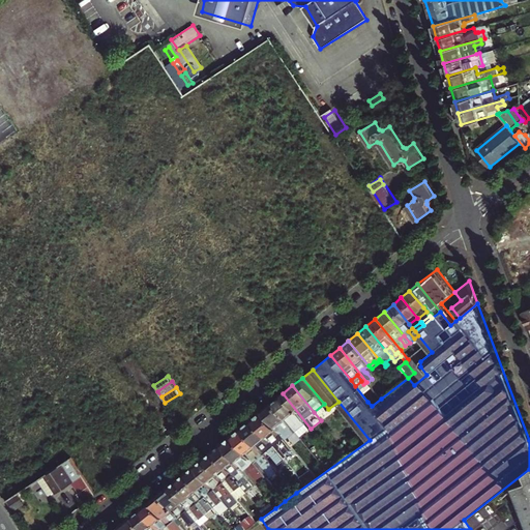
[(283,393),(272,402),(295,431),(300,437),(311,429),(283,393)]
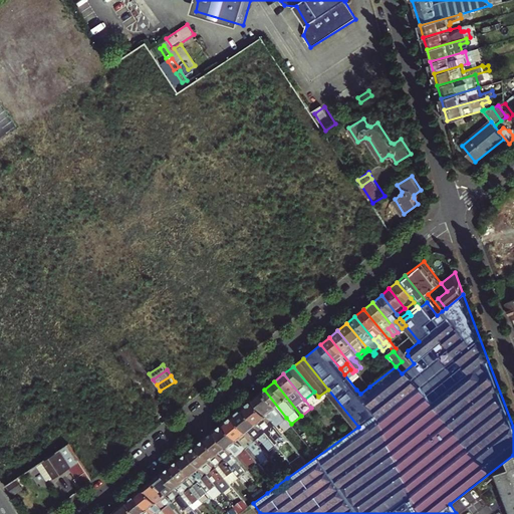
[(360,394),(369,387),(365,382),(356,390),(360,394)]
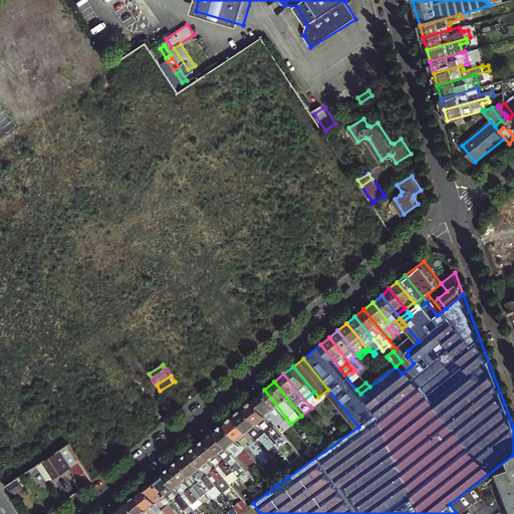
[(254,398),(277,426),(286,418),(264,390),(254,398)]
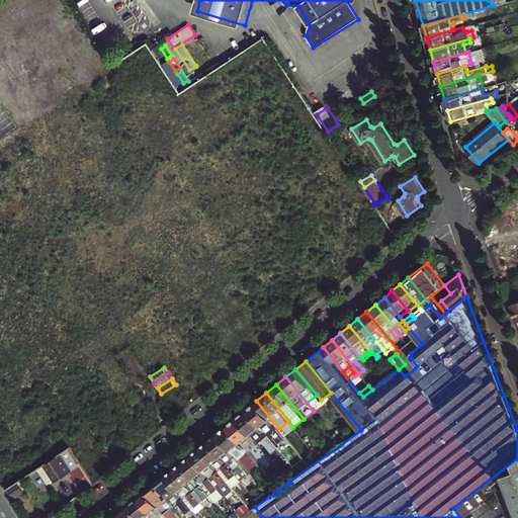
[(291,444),(279,429),(256,401),(246,409),(268,435),(281,452),(284,449),(291,444)]
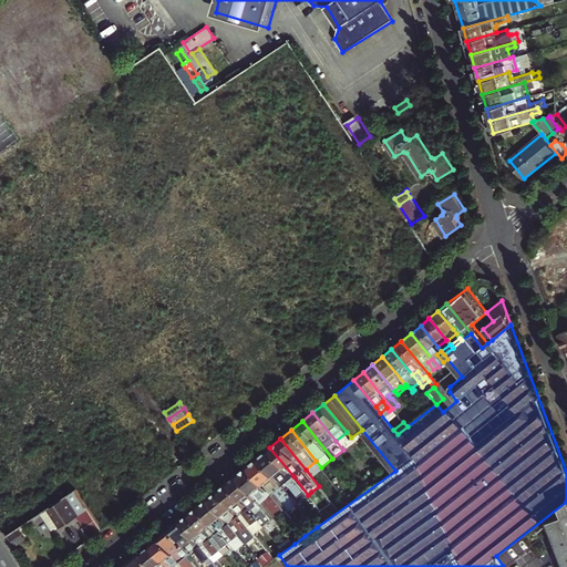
[(294,476),(269,447),(259,456),(282,485),(286,482),(301,501),(308,495),(294,476)]
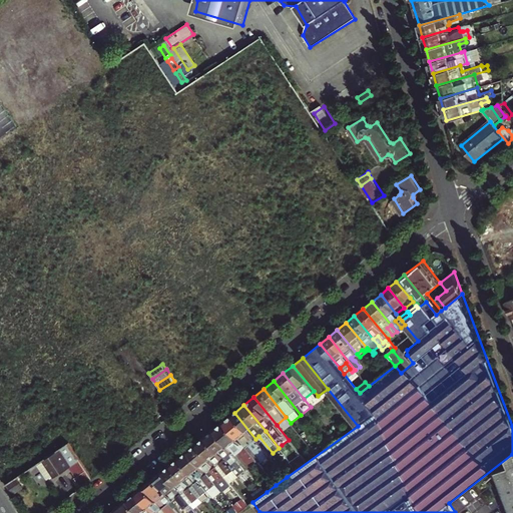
[(269,455),(255,439),(234,413),(224,421),(257,461),(260,458),(263,461),(269,455)]
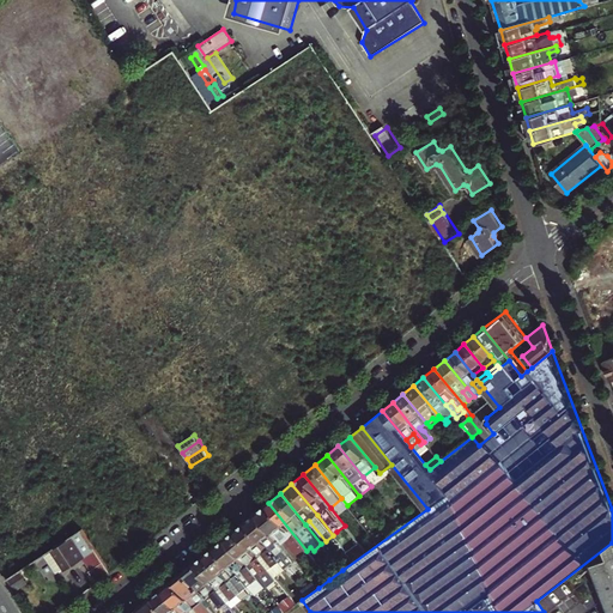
[(307,551),(268,503),(256,513),(290,552),(296,560),(307,551)]
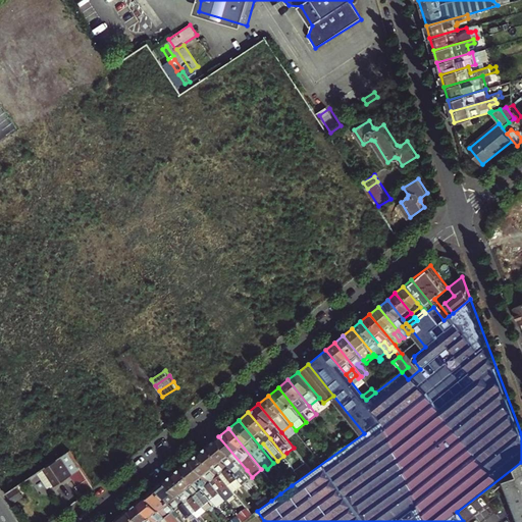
[(247,470),(218,436),(210,442),(229,467),(232,464),(241,475),(247,470)]
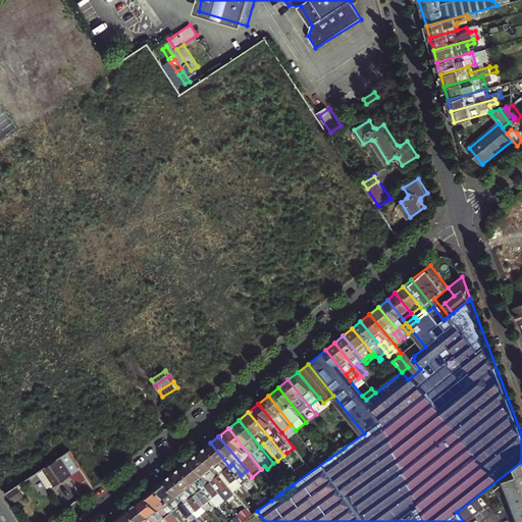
[(238,477),(229,467),(210,442),(201,451),(220,474),(223,472),(231,482),(238,477)]
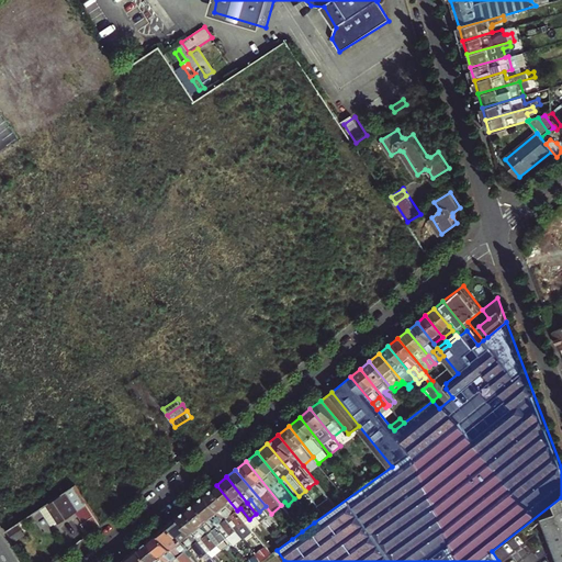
[(294,498),(299,496),(283,478),(280,481),(294,498)]
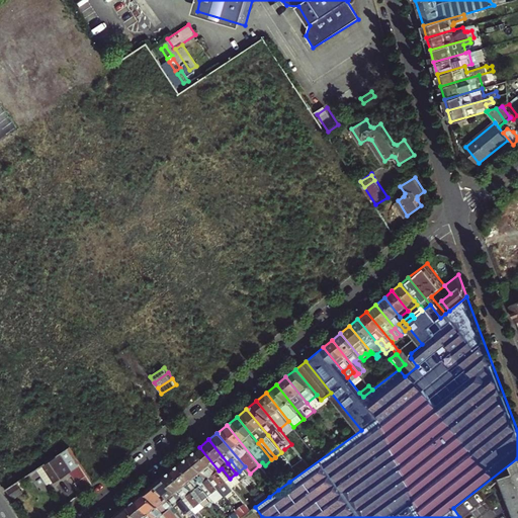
[(223,493),(231,487),(219,470),(199,447),(191,453),(219,488),(223,493)]
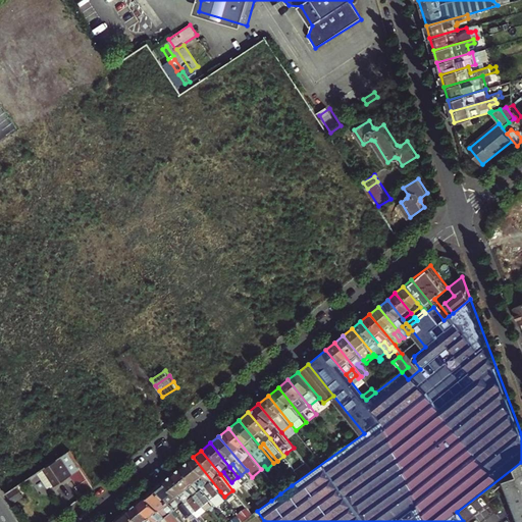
[(62,457),(39,472),(43,479),(44,478),(50,486),(55,483),(56,485),(72,474),(79,484),(75,486),(82,496),(93,486),(87,477),(75,460),(69,464),(71,466),(68,468),(62,457)]
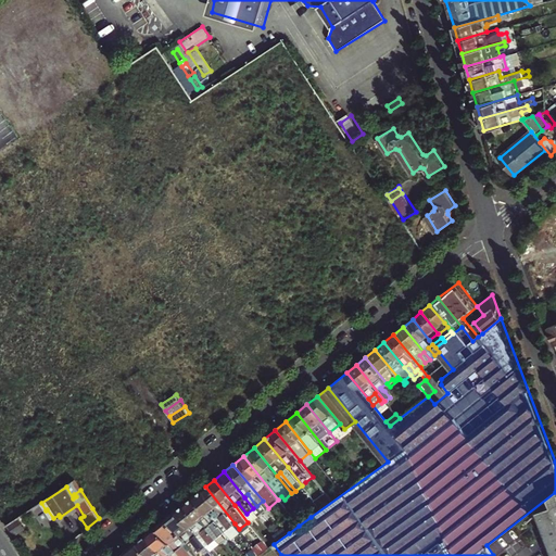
[(196,494),(216,519),(219,517),(229,529),(235,523),(205,487),(196,494)]
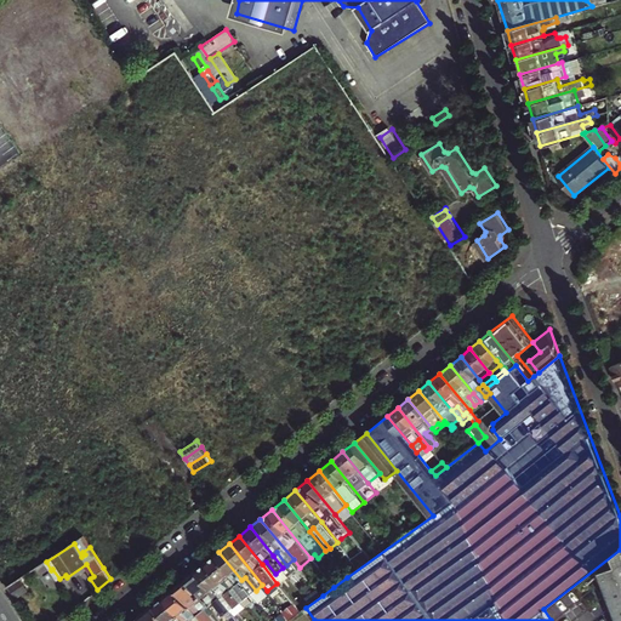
[(620,620),(620,550),(543,609),(551,620),(620,620)]
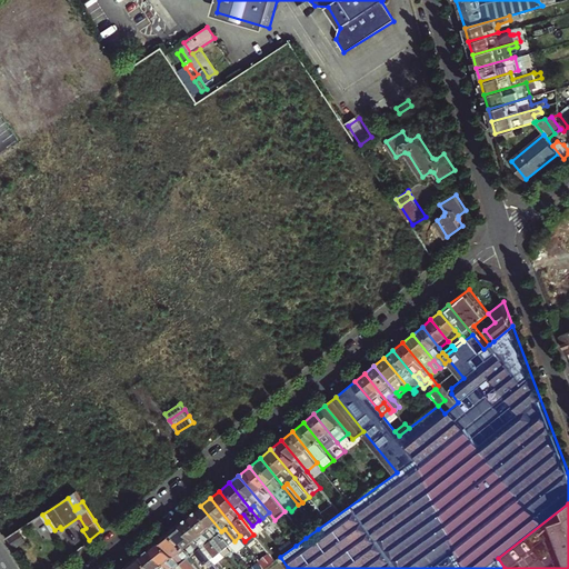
[(200,506),(190,513),(221,551),(230,543),(221,531),(200,506)]
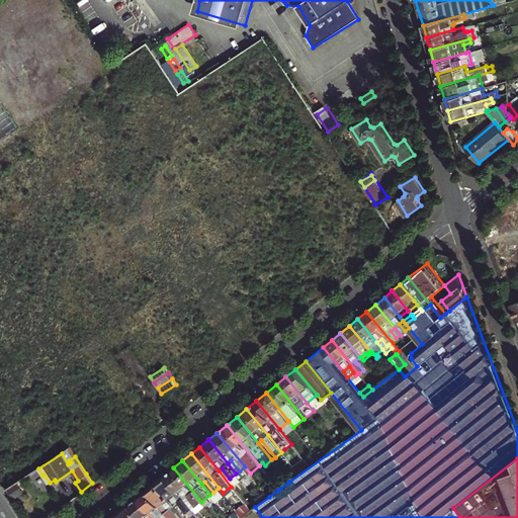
[(262,468),(259,465),(250,473),(252,477),(262,468)]
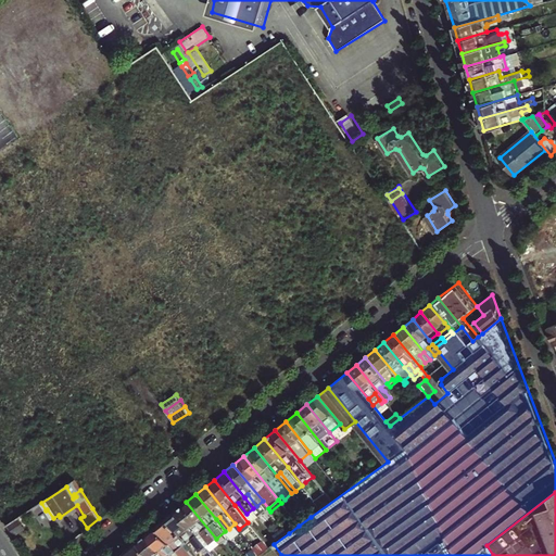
[(177,509),(206,546),(216,539),(186,502),(177,509)]
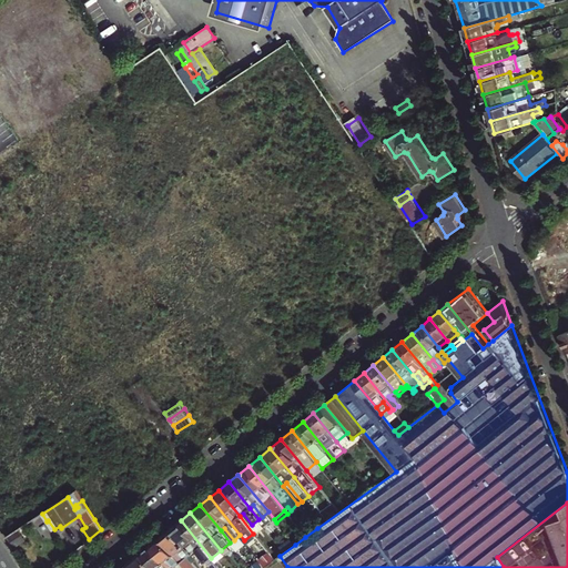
[(240,516),(253,534),(254,534),(264,526),(259,519),(252,525),(243,514),(240,516)]
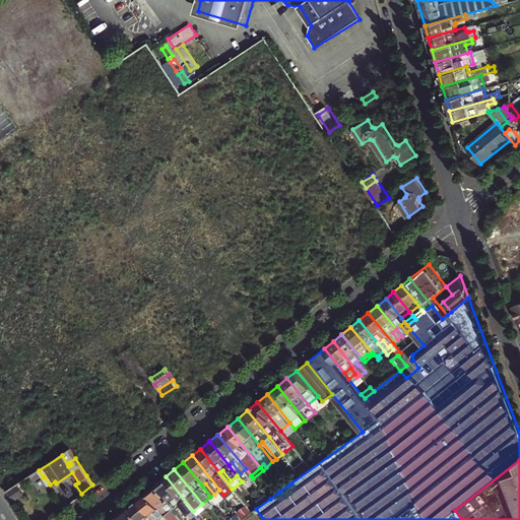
[(166,476),(156,483),(175,507),(178,504),(187,515),(189,513),(193,518),(196,515),(193,511),(166,476)]
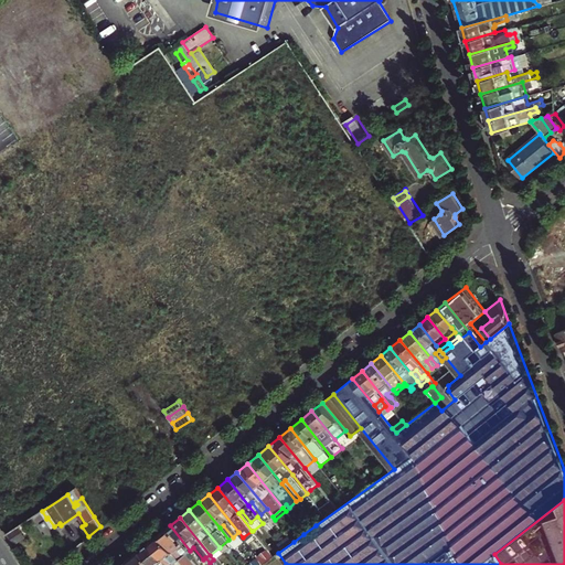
[(316,525),(311,521),(300,530),(304,534),(316,525)]
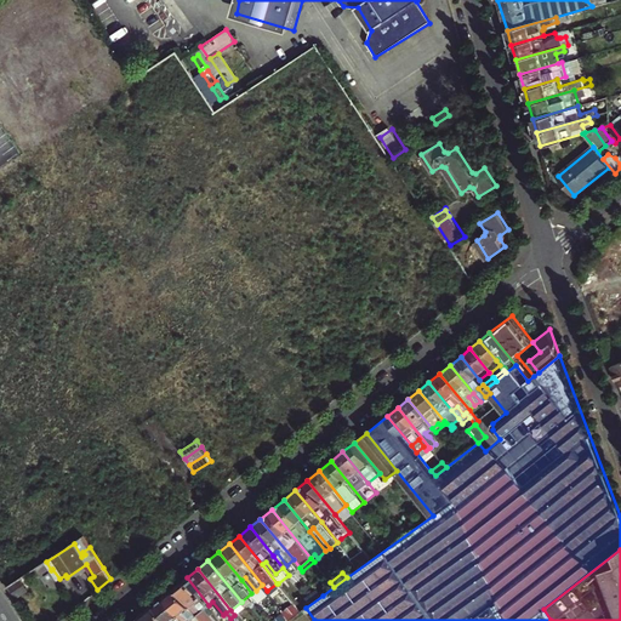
[(176,586),(204,620),(215,620),(216,620),(205,608),(209,605),(187,577),(176,586)]
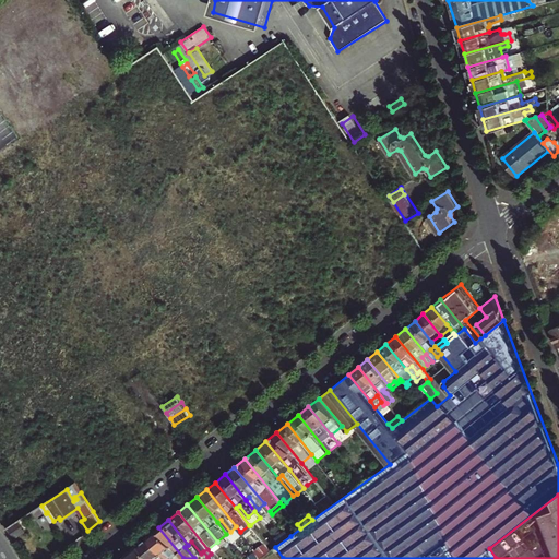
[(300,528),(297,524),(286,532),(290,536),(300,528)]
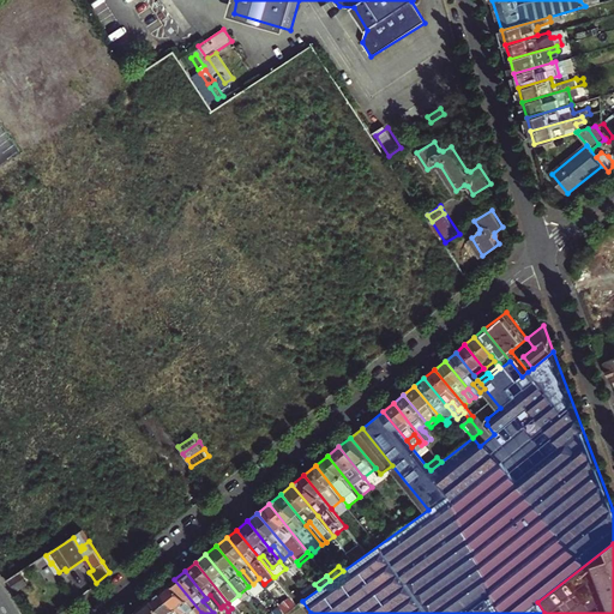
[(202,613),(174,579),(163,588),(184,613),(202,613)]
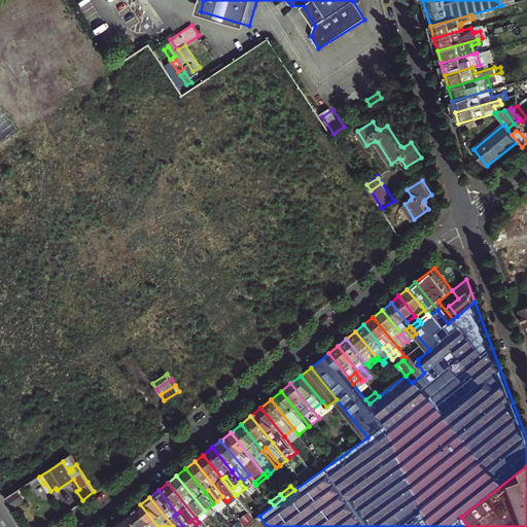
[(131,513),(142,526),(157,526),(140,504),(131,513)]
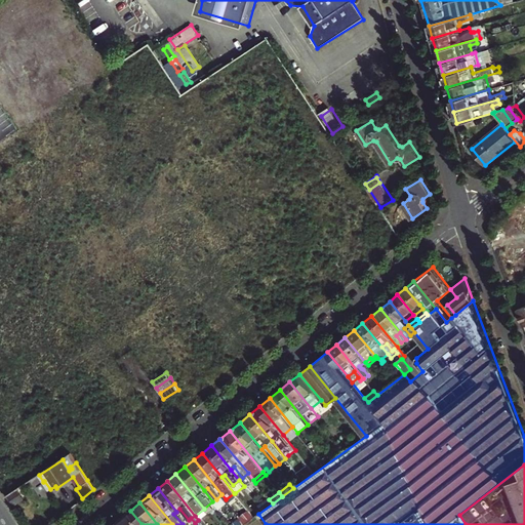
[(207,514),(204,509),(195,516),(198,520),(207,514)]
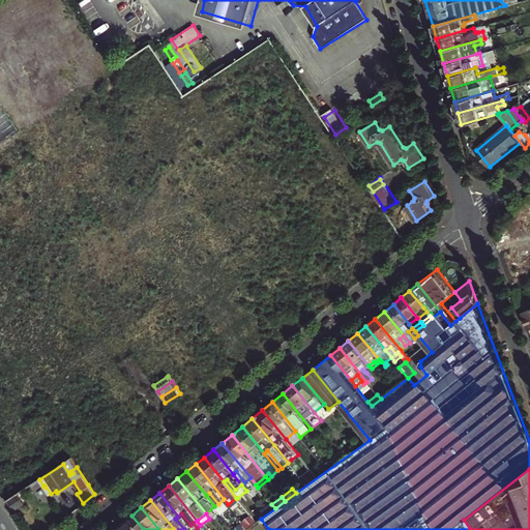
[(143,529),(131,516),(123,523),(128,529),(143,529)]
